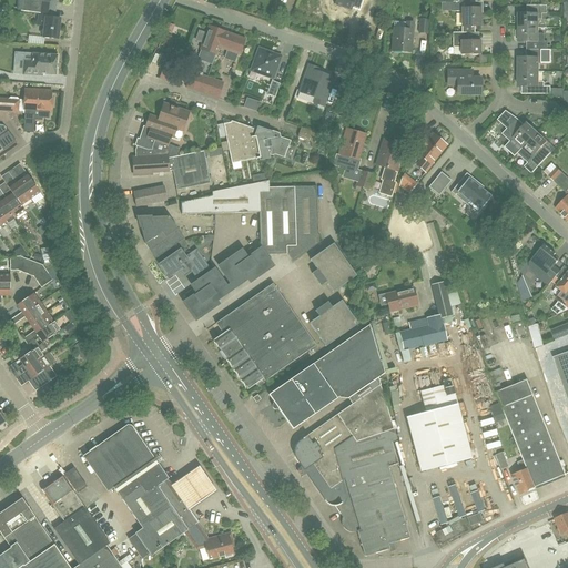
[(39,9),(56,11),(56,0),(23,0),(22,11),(39,13),(39,9)]
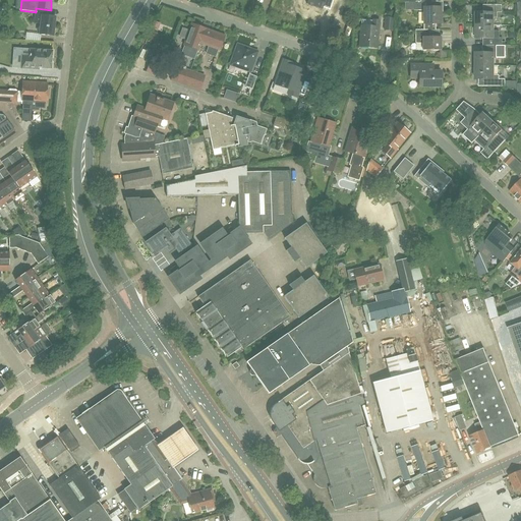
[(307,0),(306,4),(322,9),(323,7),(330,10),(333,0),(307,0)]
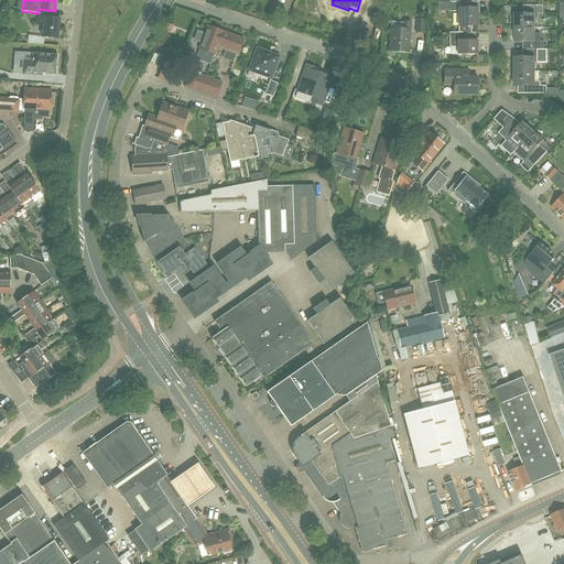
[(477,25),(477,8),(466,9),(466,2),(448,2),(448,12),(458,12),(458,26),(458,32),(463,32),(470,32),(470,26),(477,25)]
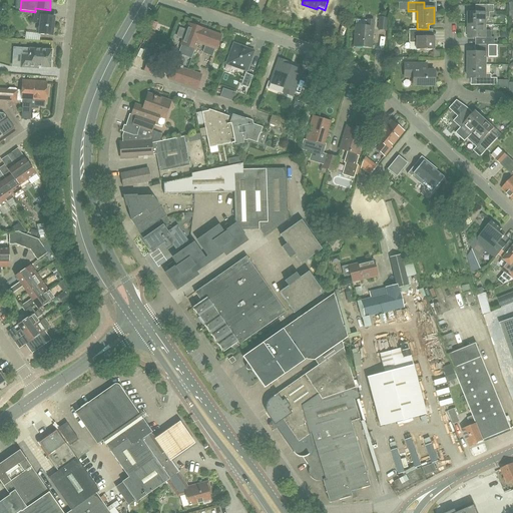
[(486,25),(486,17),(490,17),(489,12),(494,12),(494,5),(489,5),(480,5),(480,12),(468,12),(468,25),(486,25)]
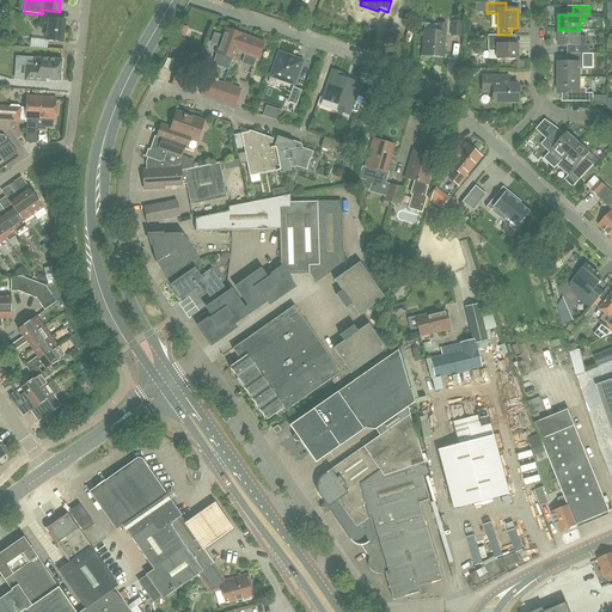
[(62,42),(65,20),(59,19),(60,12),(42,10),(42,14),(40,28),(47,29),(46,41),(62,42)]
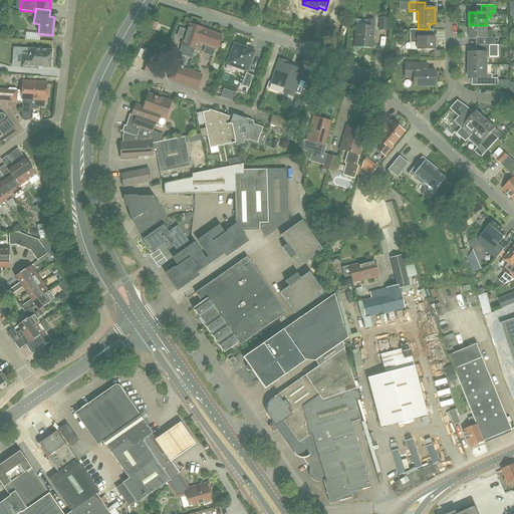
[(390,18),(380,17),(378,29),(389,31),(390,18)]
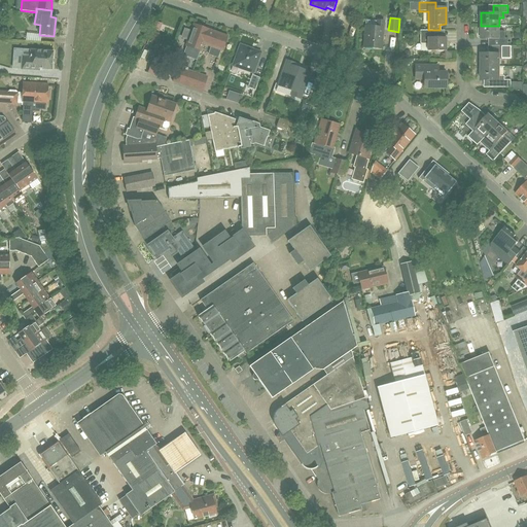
[(363,47),(381,48),(384,21),(377,21),(377,27),(365,26),(363,47)]
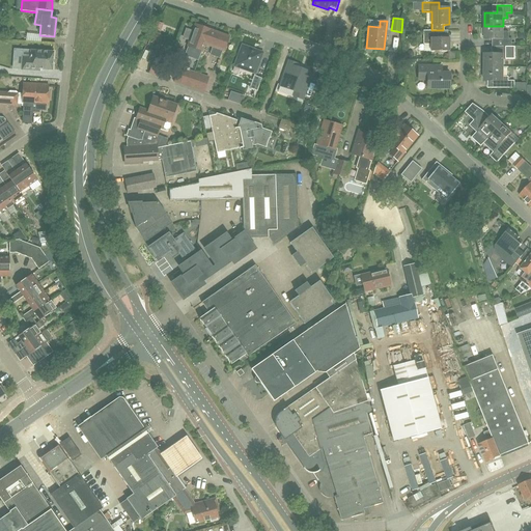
[(187,30),(184,37),(190,40),(188,47),(195,49),(201,51),(204,44),(208,30),(197,25),(194,32),(193,32),(187,30)]
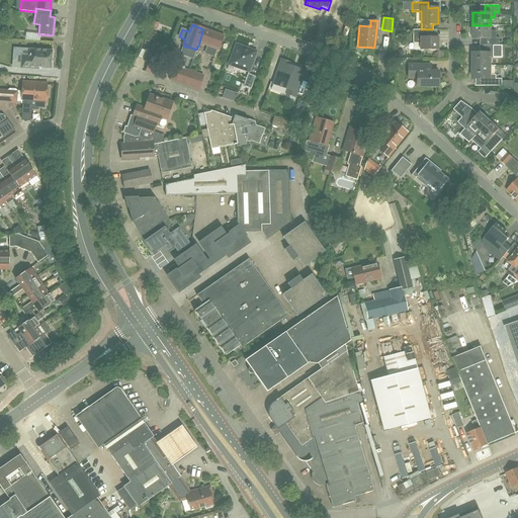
[(495,30),(491,30),(491,25),(472,25),(472,38),(485,38),(485,46),(486,46),(499,46),(499,37),(496,37),(497,32),(495,30)]
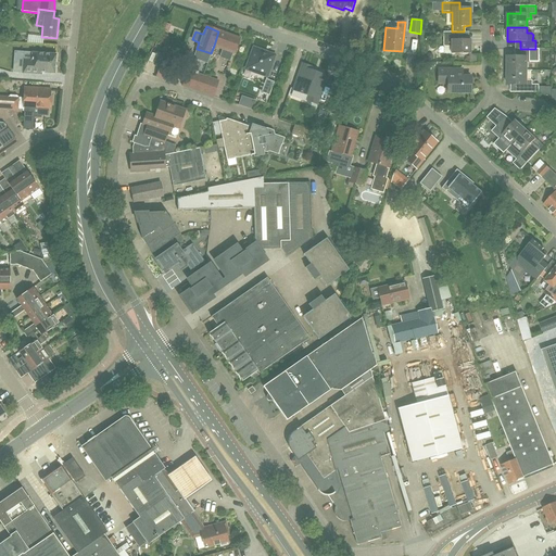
[(218,32),(214,46),(223,49),(219,58),(229,61),(232,52),(235,53),(240,39),(218,32)]
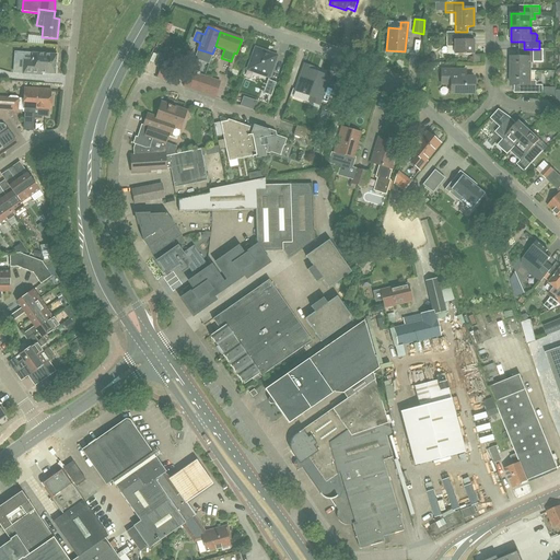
[(455,32),(446,32),(446,46),(454,46),(454,54),(473,54),(474,54),(474,39),(459,39),(459,32),(455,32)]
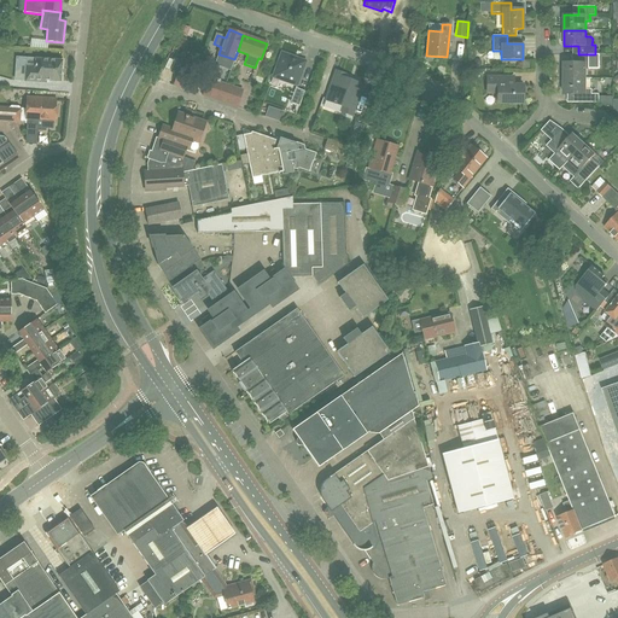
[(297,86),(305,62),(281,53),(273,77),(297,86)]
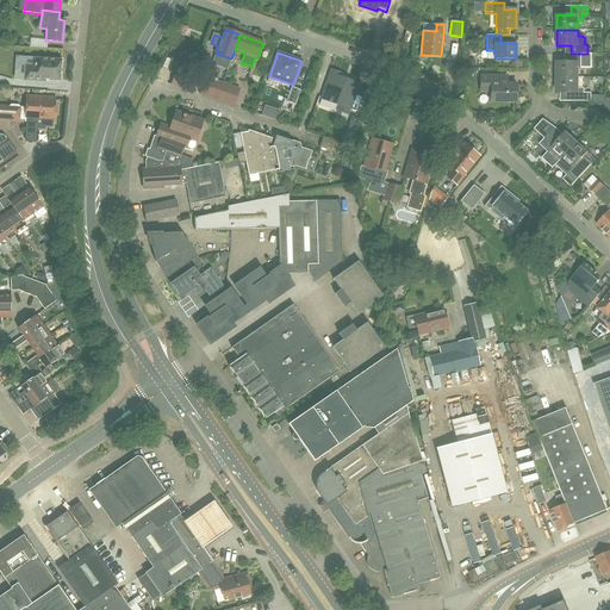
[(578,78),(578,67),(584,67),(584,62),(591,62),(591,54),(587,54),(572,54),(572,62),(556,62),(556,78),(578,78)]
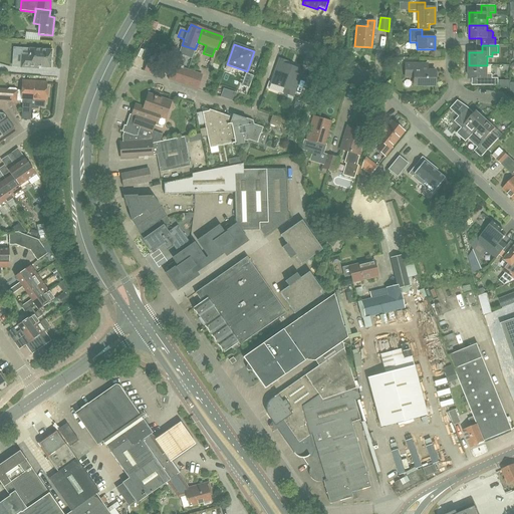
[(29,56),(21,55),(21,67),(38,69),(38,67),(50,68),(51,50),(29,48),(29,56)]
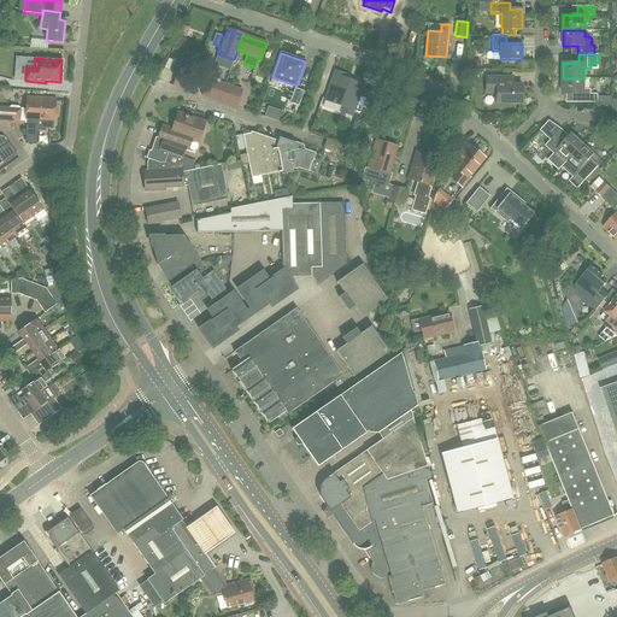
[(329,87),(325,100),(330,103),(342,106),(340,112),(352,116),(363,84),(342,78),(344,75),(335,71),(329,87)]
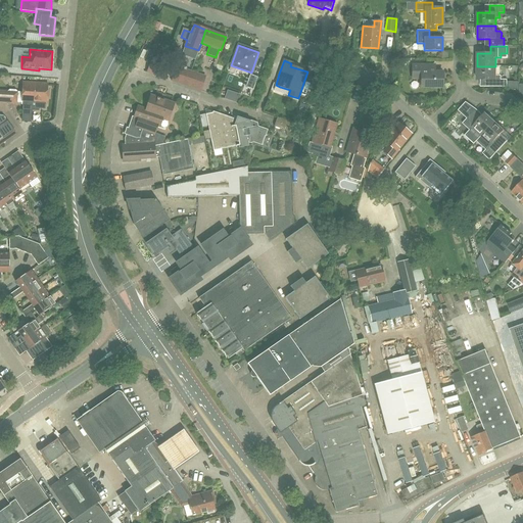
[(167,66),(152,61),(148,74),(162,78),(167,66)]
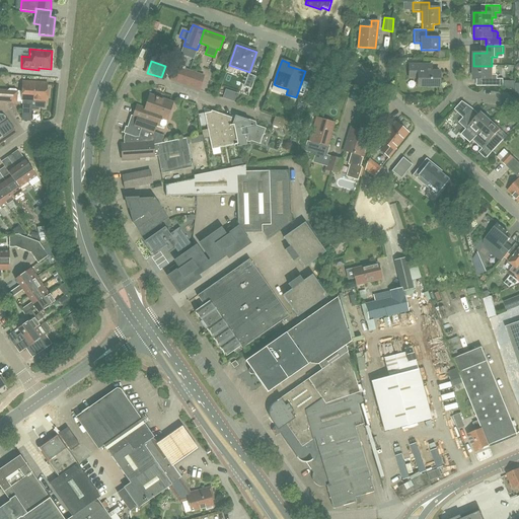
[(427,71),(427,69),(427,64),(409,64),(409,78),(418,78),(418,86),(439,86),(439,71),(427,71)]
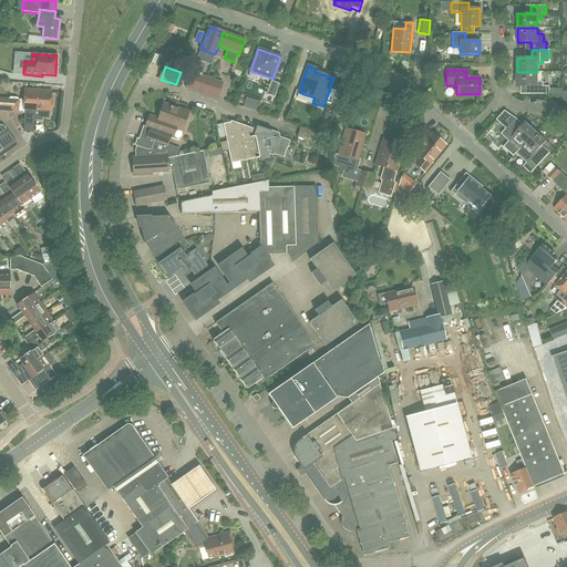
[(202,93),(207,78),(191,72),(186,88),(202,93)]
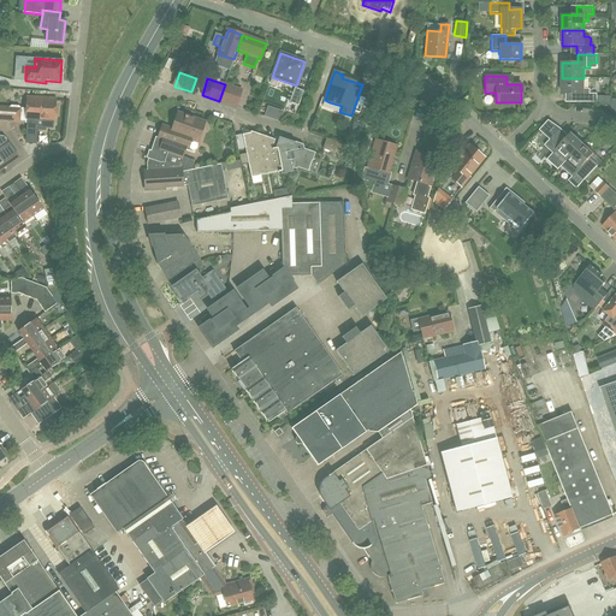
[(584,89),(584,82),(584,78),(562,78),(562,94),(578,94),(578,102),(597,102),(597,96),(597,94),(590,94),(590,89),(584,89)]
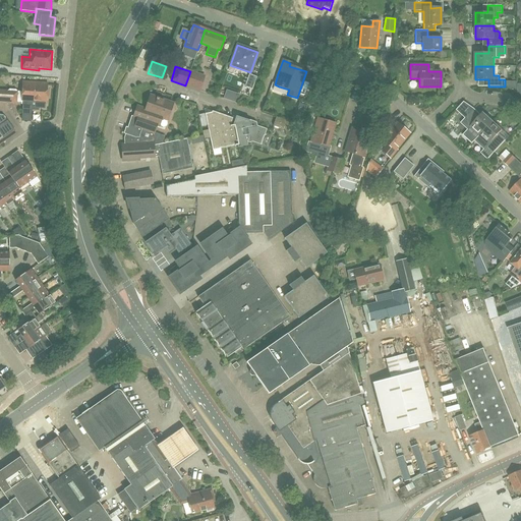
[(190,71),(185,85),(199,91),(205,76),(190,71)]
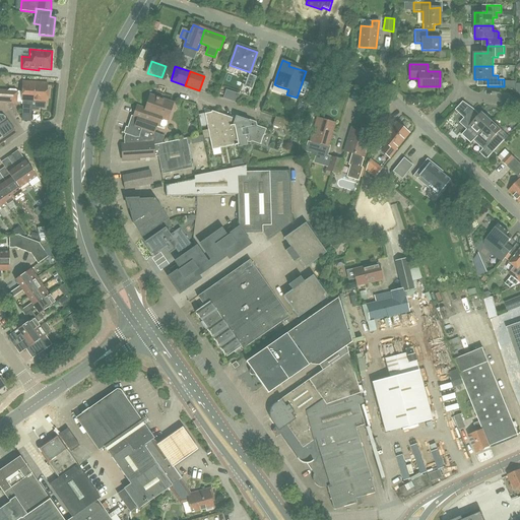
[(256,77),(249,74),(244,86),(252,89),(256,77)]
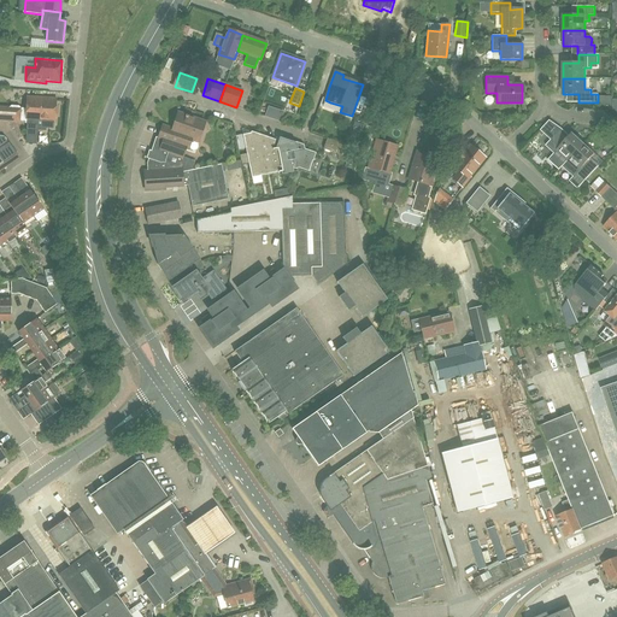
[(54,123),(57,99),(28,97),(27,109),(25,121),(25,131),(37,133),(37,130),(46,131),(46,128),(53,129),(53,123),(54,123)]
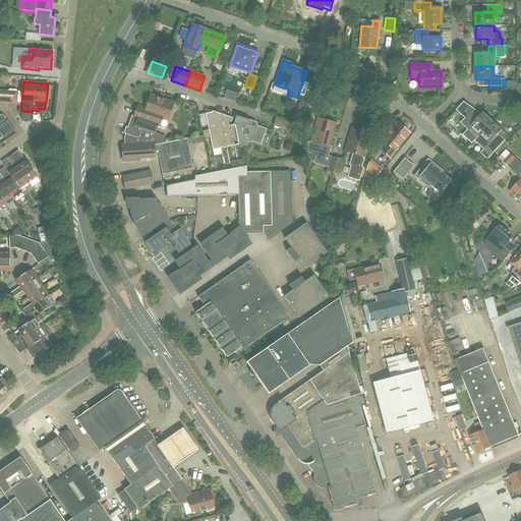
[(505,81),(505,87),(517,93),(517,84),(517,81),(505,81)]
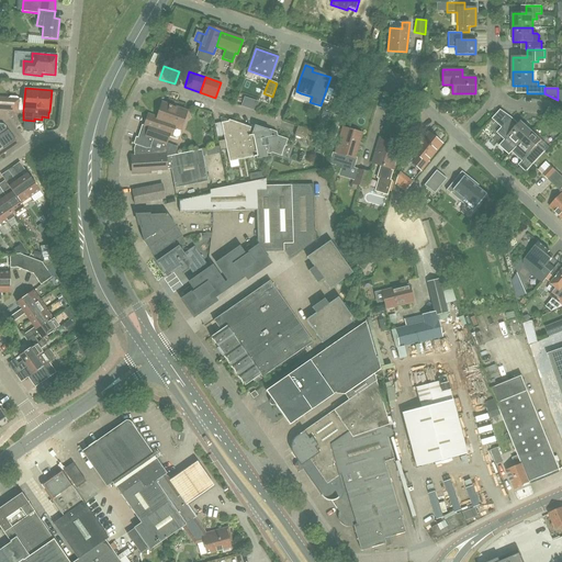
[(20,110),(23,110),(24,99),(19,99),(18,97),(10,96),(9,98),(0,97),(0,110),(20,111),(20,110)]
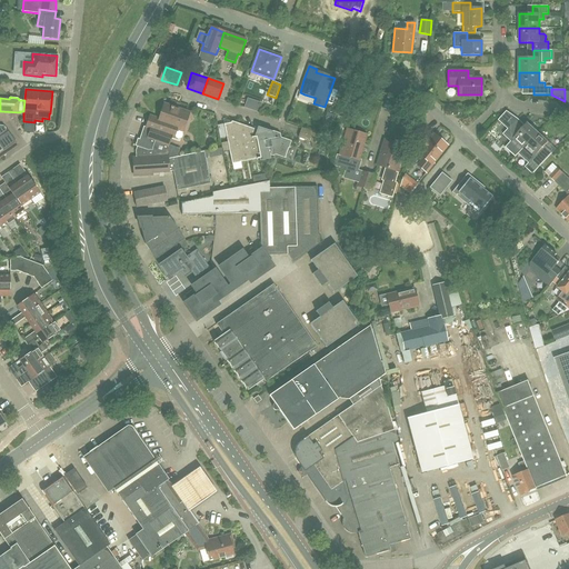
[(182,131),(188,112),(165,105),(159,119),(158,119),(157,121),(168,126),(166,132),(171,135),(173,128),(182,131)]
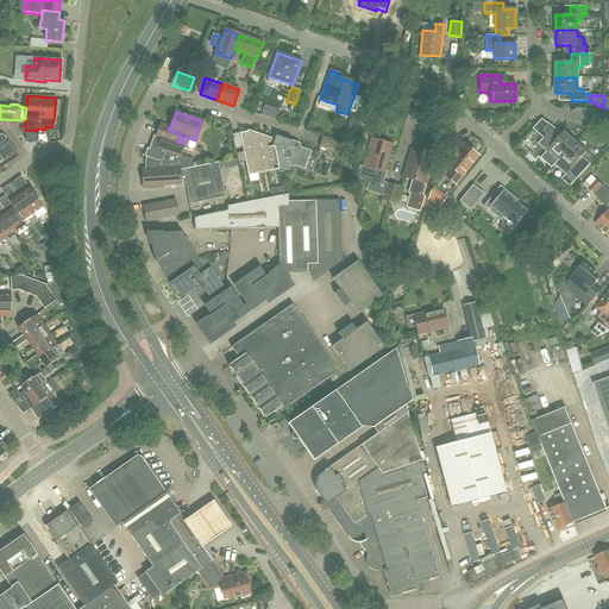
[(357,132),(359,124),(352,121),(350,130),(357,132)]
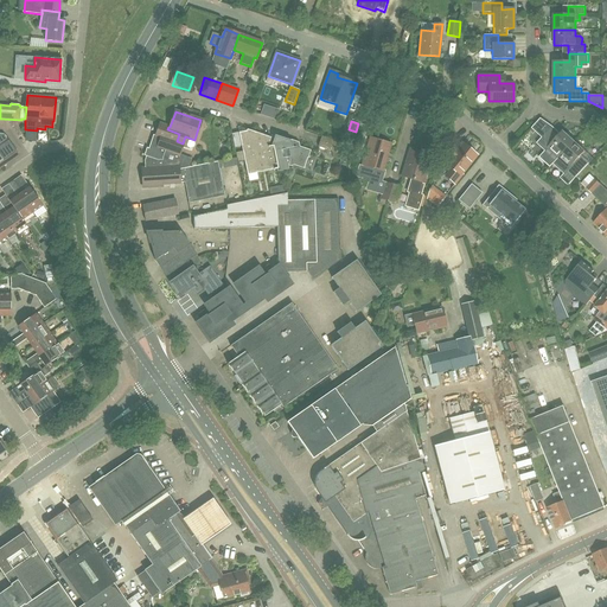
[(168,127),(160,123),(155,136),(153,135),(148,148),(147,148),(144,155),(146,157),(145,160),(145,167),(176,165),(178,165),(178,166),(179,168),(187,167),(190,158),(179,154),(183,144),(177,141),(179,134),(167,129),(168,127)]
